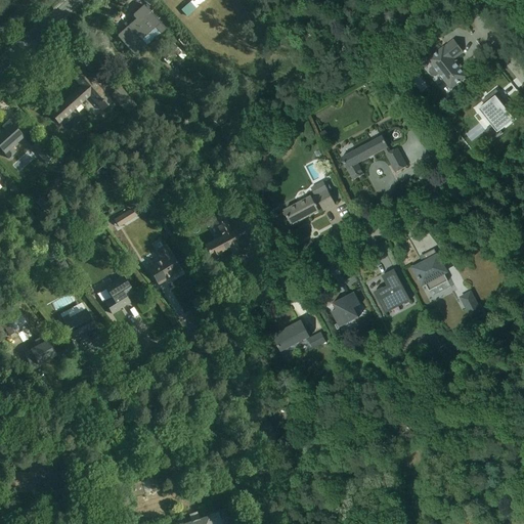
[(138,59),(169,32),(146,8),(117,36),(138,59)]
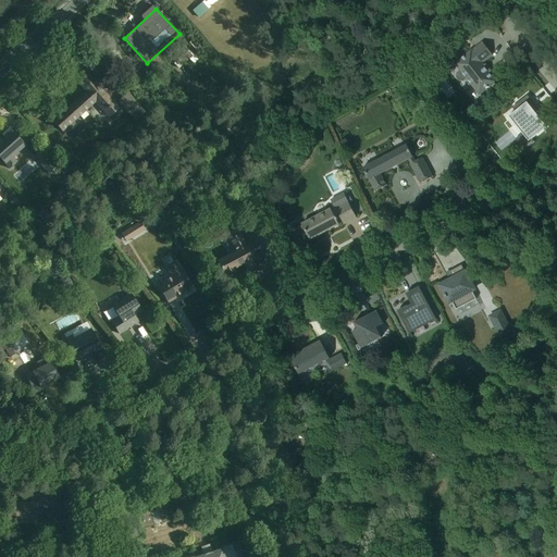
[(454,62),(480,96),(497,83),(482,62),(493,54),(482,40),(454,62)]
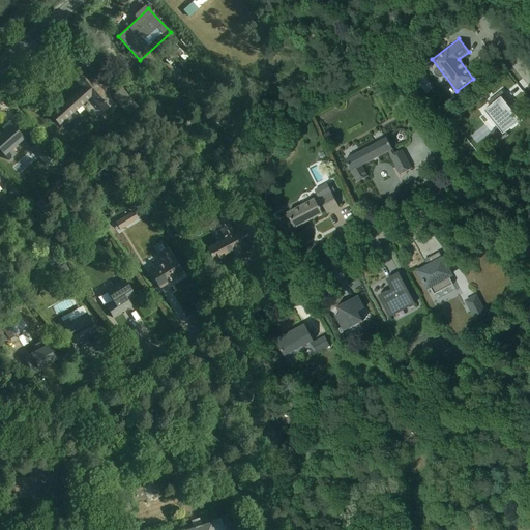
[(96,107),(107,97),(82,69),(66,83),(74,91),(48,114),(59,126),(89,99),(96,107)]
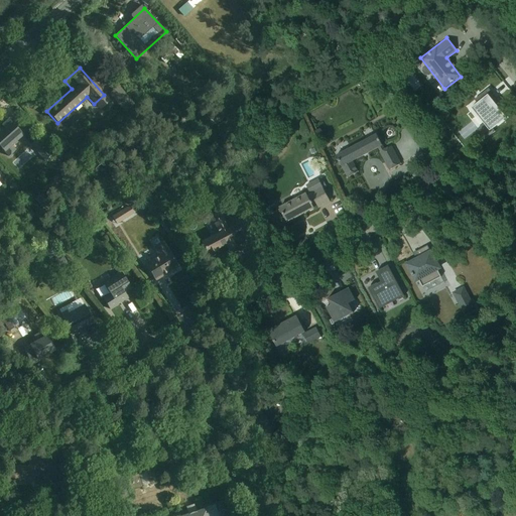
[(495,132),(493,128),(506,118),(500,110),(499,111),(496,107),(501,104),(488,89),(477,98),(480,101),(471,108),(472,110),(474,108),(485,123),(477,129),(485,139),(495,132)]
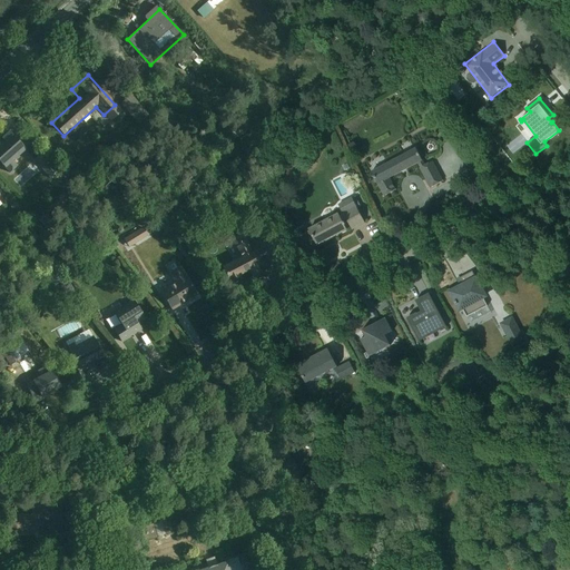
[(0,144),(21,164),(35,149),(11,127),(0,138),(0,144)]
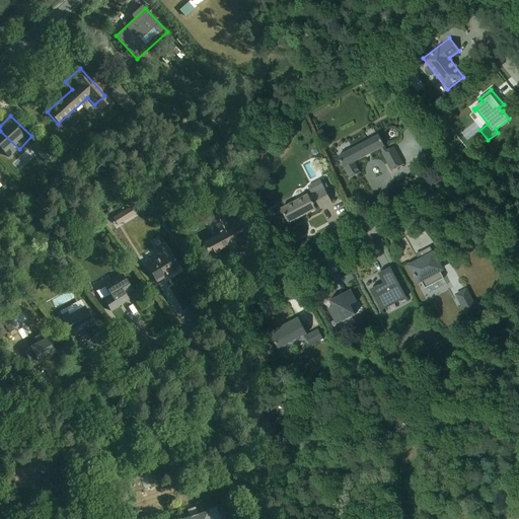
[(390,171),(403,164),(392,144),(386,147),(379,134),(338,155),(349,177),(360,172),(354,162),(379,149),(390,171)]
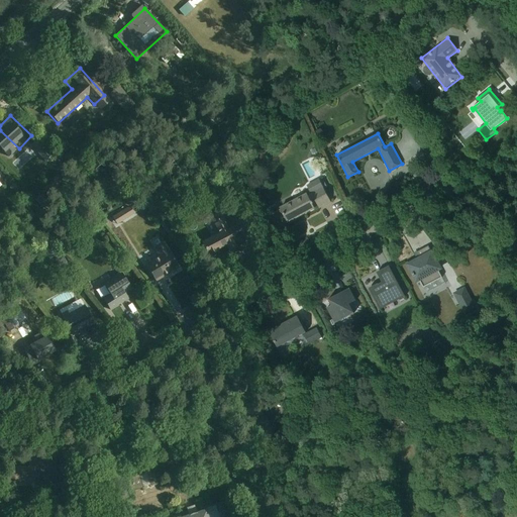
[(288,222),(329,200),(319,181),(277,203),(288,222)]
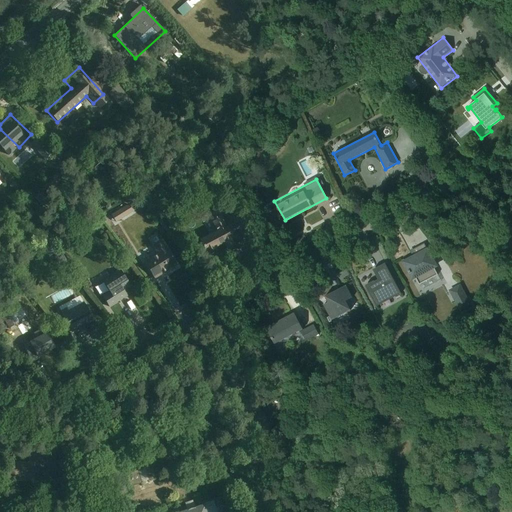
[(112,216),(132,208),(129,200),(109,208),(112,216)]
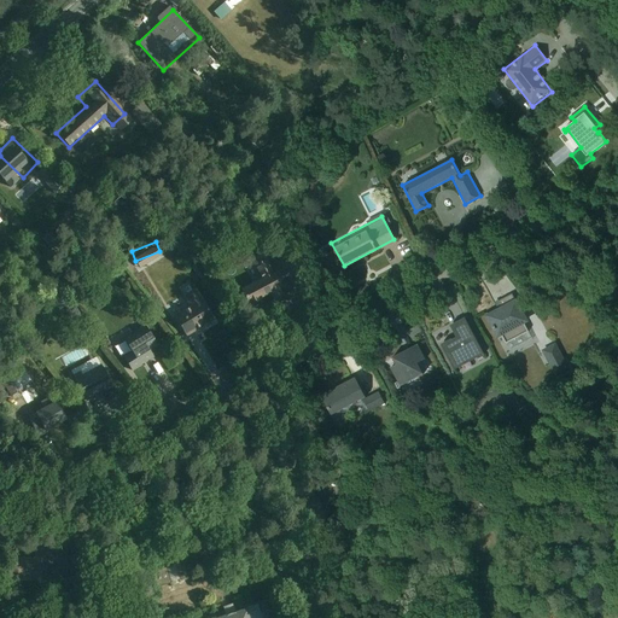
[(250,304),(289,285),(279,268),(273,272),(267,258),(252,266),(260,279),(242,287),(250,304)]
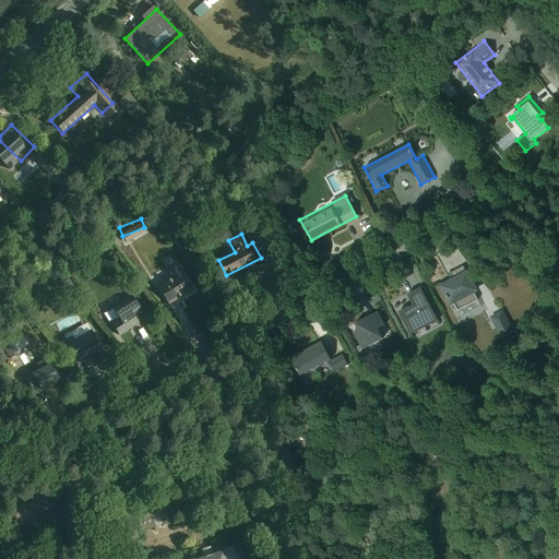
[(168,305),(192,290),(176,263),(166,269),(171,277),(156,286),(168,305)]
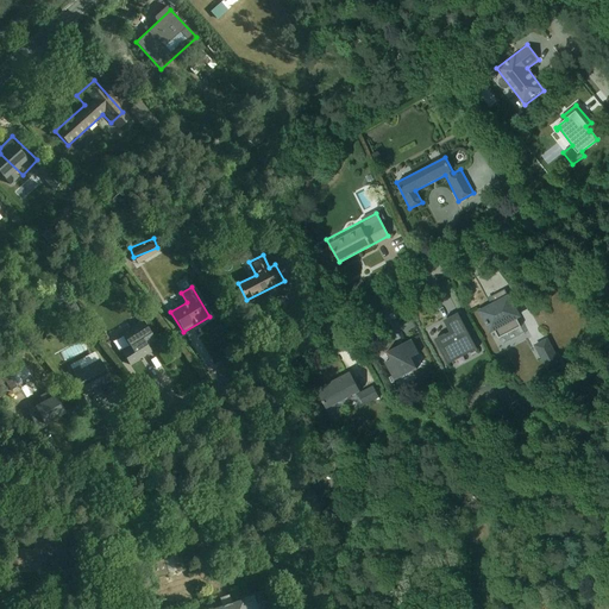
[(491,332),(521,316),(509,294),(479,311),(491,332)]
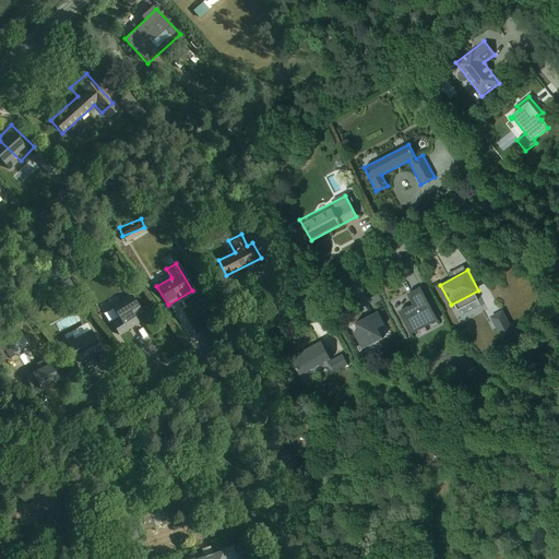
[(411,335),(438,321),(420,288),(407,295),(412,305),(399,312),(411,335)]
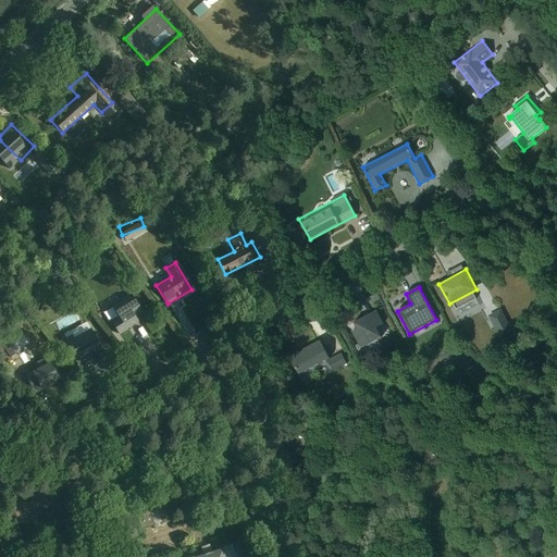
[(139,322),(132,310),(138,306),(128,292),(110,305),(119,317),(110,323),(119,336),(139,322)]
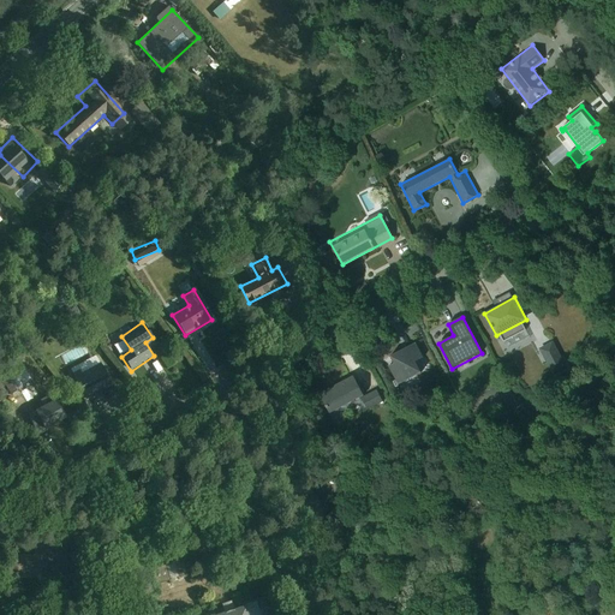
[(415,363),(423,358),(415,342),(389,357),(393,364),(387,368),(398,384),(419,372),(415,363)]
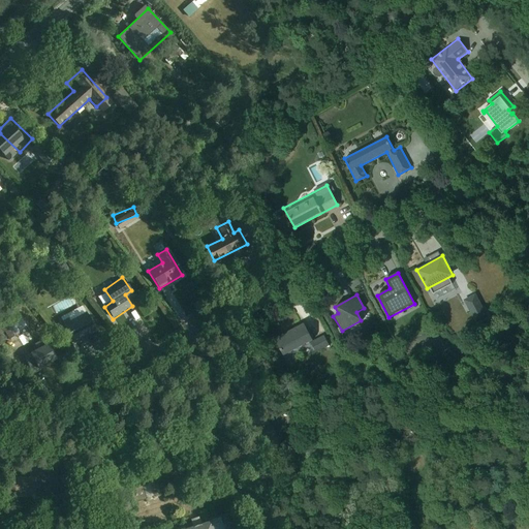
[(60,318),(74,342),(97,330),(84,305),(60,318)]
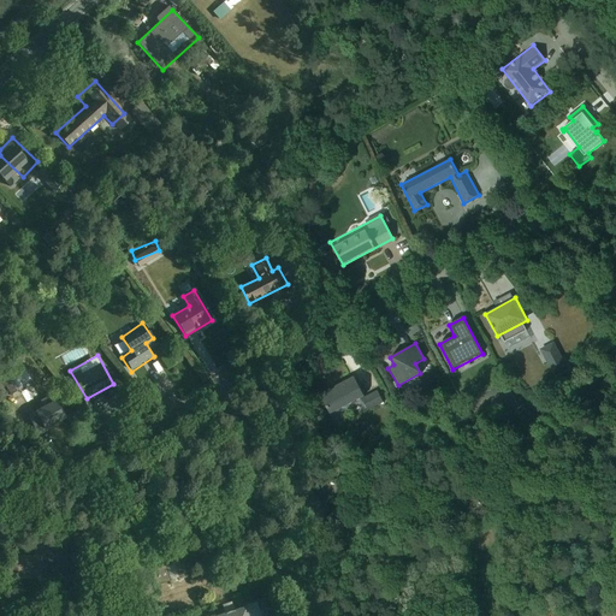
[(25,406),(40,397),(27,373),(13,381),(25,406)]
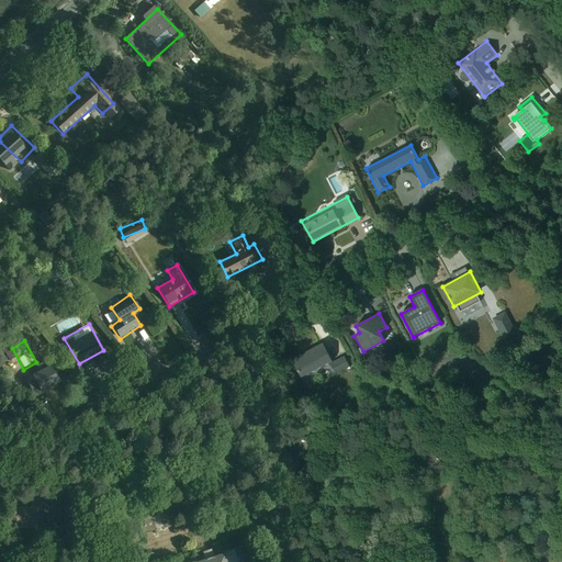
[(304,378),(333,363),(323,344),(293,358),(304,378)]
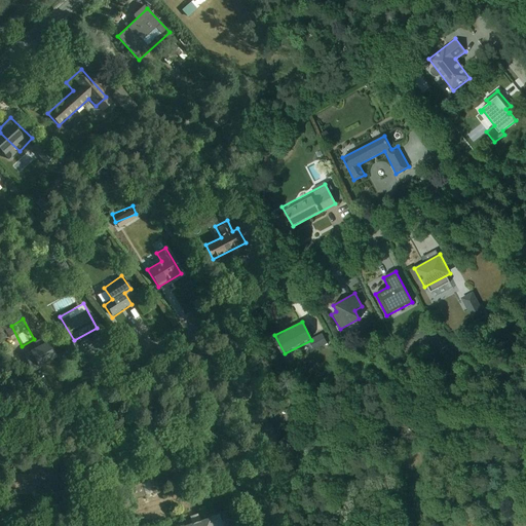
[(34,366),(58,352),(47,336),(25,350),(34,366)]
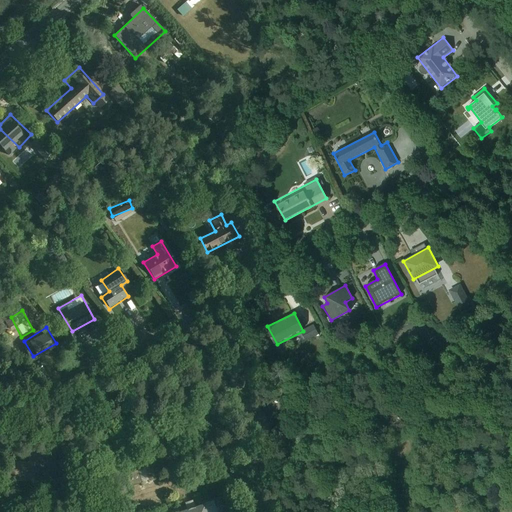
[(15,481),(32,482),(33,462),(16,462),(15,481)]
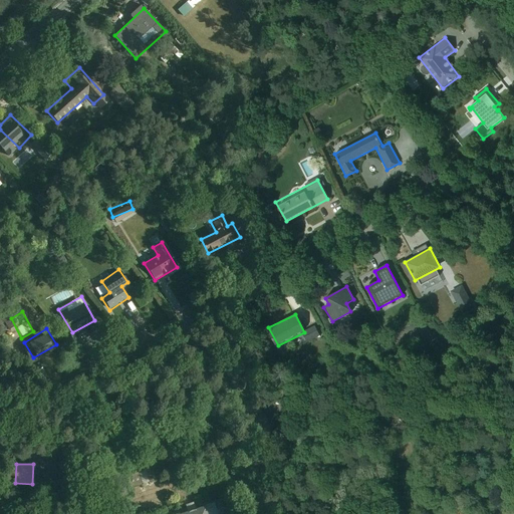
[(228,513),(223,497),(168,513),(228,513)]
